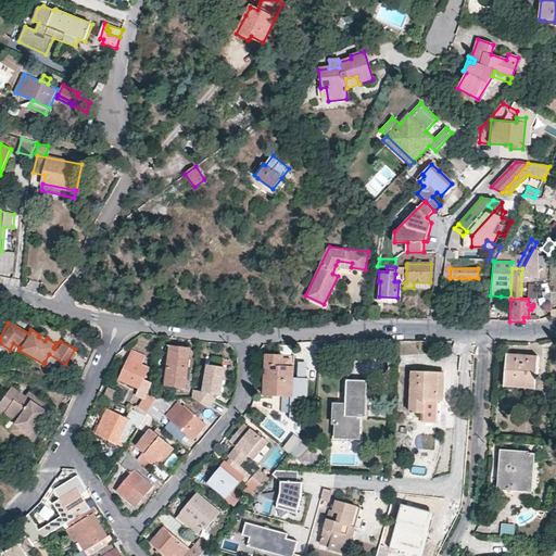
[(0,343),(0,353),(5,356),(10,350),(0,343)]
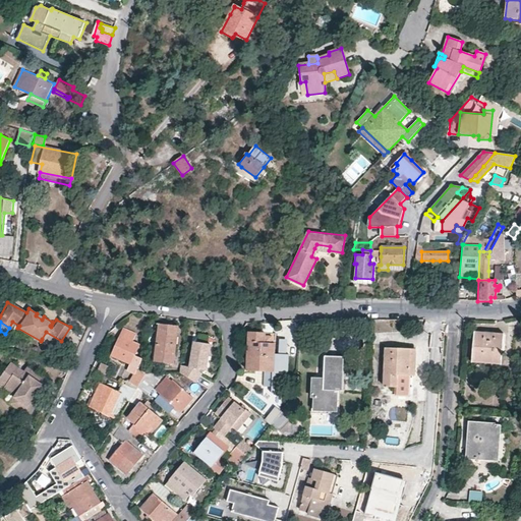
[(178,326),(160,324),(155,362),(173,364),(178,326)]
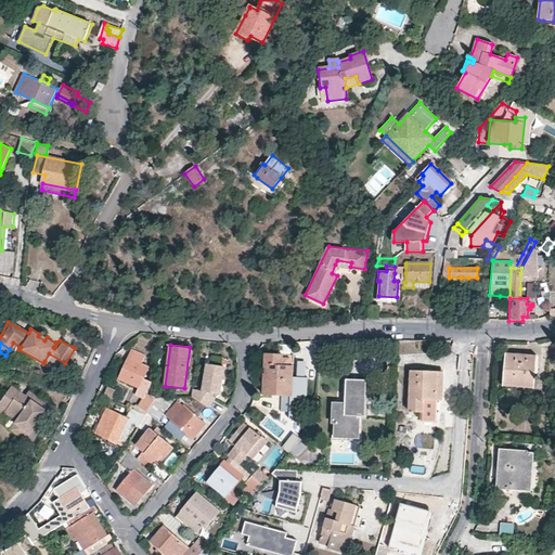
[(49,353),(44,361),(62,370),(65,363),(49,353)]
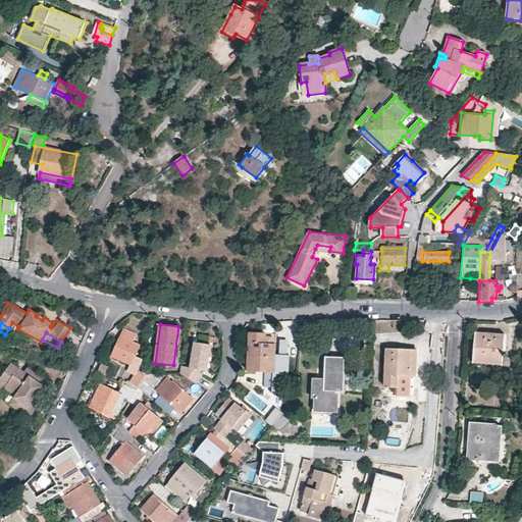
[(265,333),(250,333),(248,371),(265,372),(273,372),(275,345),(272,345),(271,337),(265,337),(265,333)]
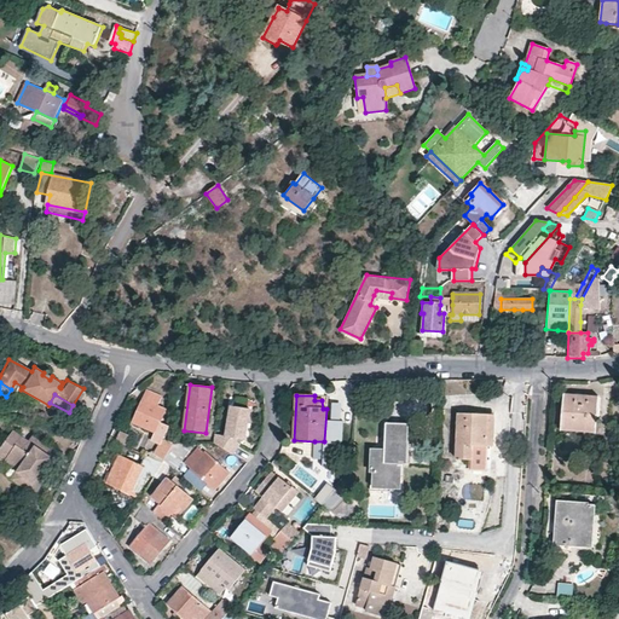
[(596,429),(599,398),(563,395),(560,429),(573,431),(574,427),(596,429)]
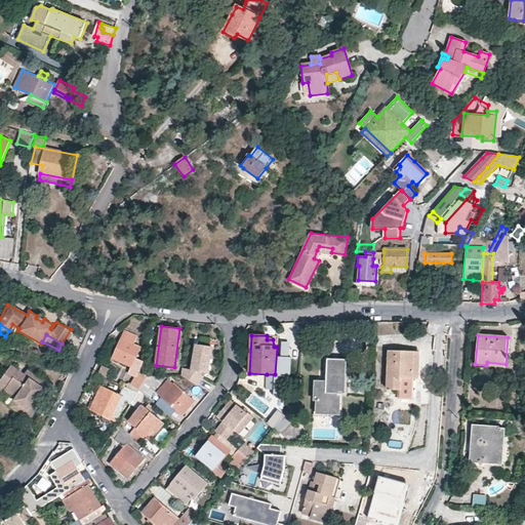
[(121,339),(113,358),(130,366),(128,372),(136,376),(132,388),(138,392),(148,376),(138,372),(144,361),(135,358),(139,348),(121,339)]
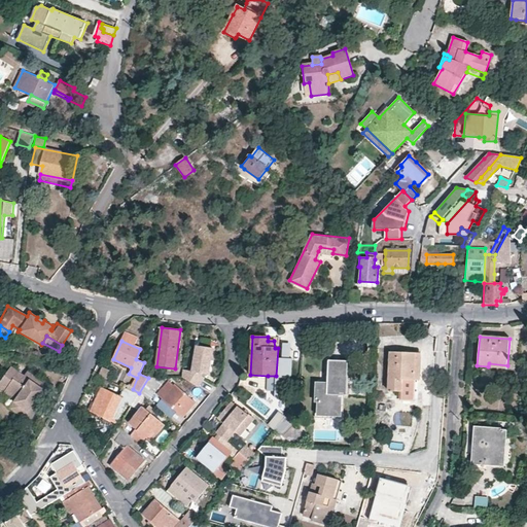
[(211,349),(196,347),(192,369),(182,369),(181,376),(197,386),(203,378),(195,372),(208,373),(211,349)]
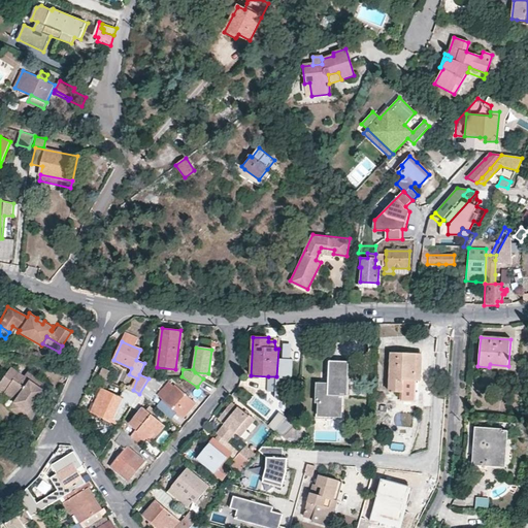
[(283,349),(278,349),(276,376),(268,376),(268,381),(281,381),(283,349)]
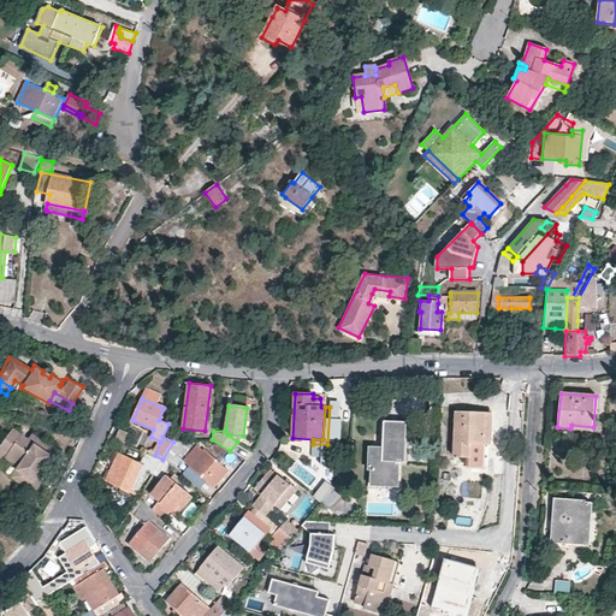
[(468,468),(484,469),(485,444),(490,444),(491,427),(491,414),(456,412),(455,457),(468,457),(468,468)]
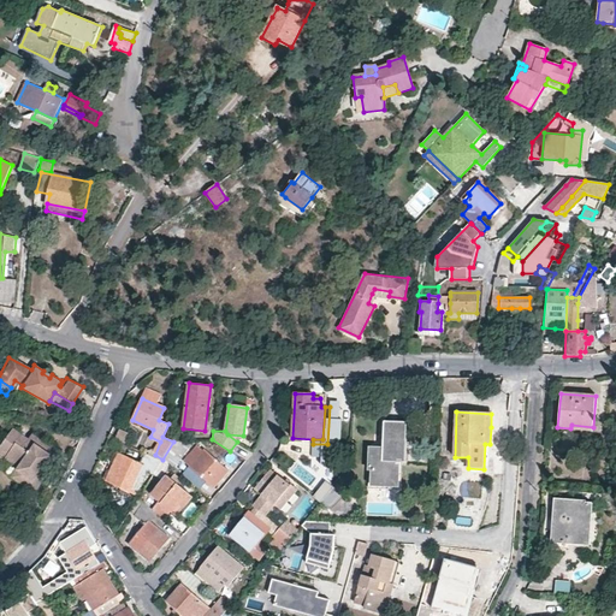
[(385,421),(383,449),(369,448),(369,469),(372,469),(371,483),(396,484),(397,462),(402,462),(403,422),(385,421)]
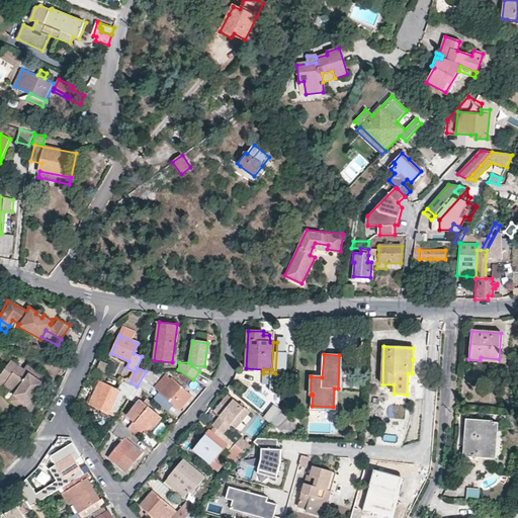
[(12,360),(0,377),(0,379),(17,392),(16,394),(29,403),(25,410),(30,413),(41,397),(34,393),(37,387),(39,389),(45,381),(24,367),(12,360)]
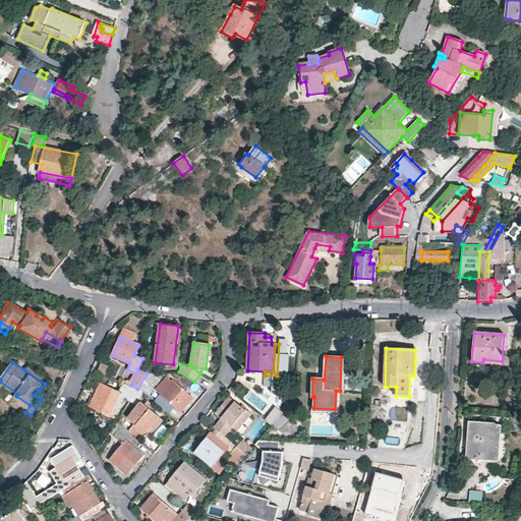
[(378,362),(369,362),(368,377),(377,377),(378,362)]
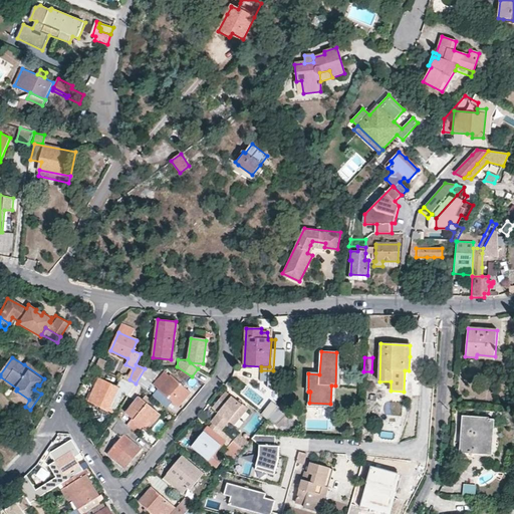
[(44,378),(48,371),(28,358),(24,364),(44,378)]
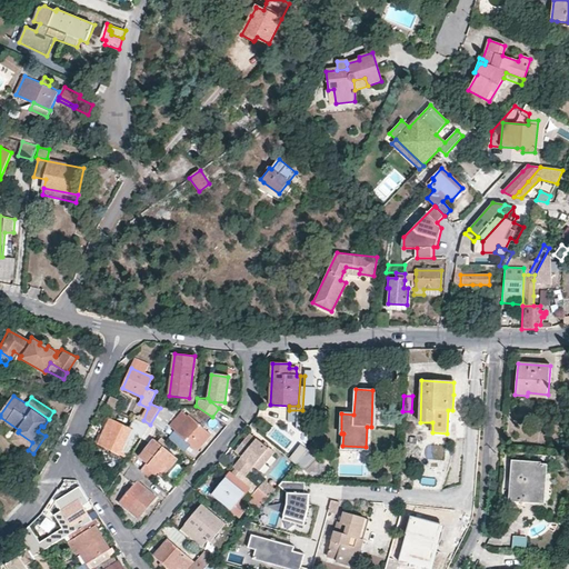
[(179,407),(160,408),(150,425),(156,429),(159,432),(179,407)]
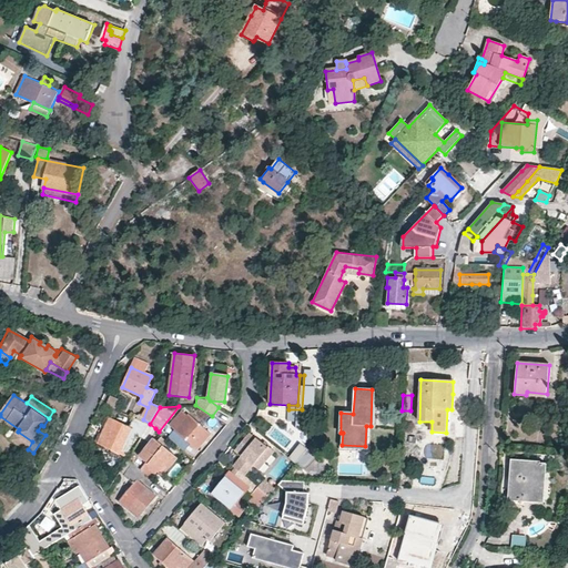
[(196,450),(211,434),(189,415),(188,416),(182,412),(170,426),(196,450)]
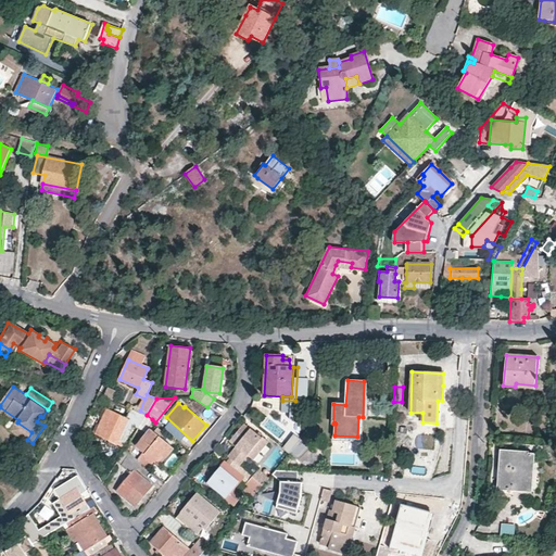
[(144,418),(147,415),(140,411),(137,408),(135,413),(144,418)]
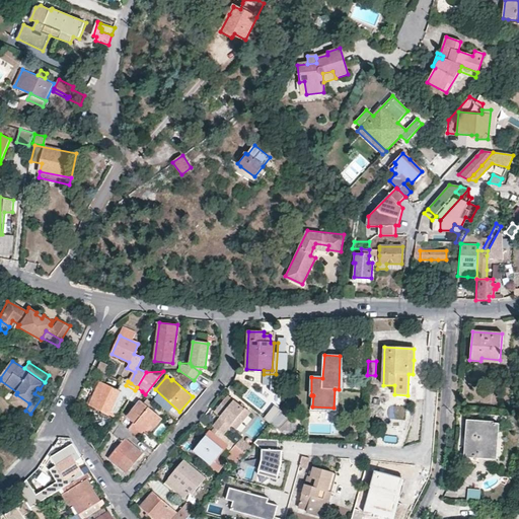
[(122,383),(118,390),(103,384),(92,408),(109,415),(112,412),(117,414),(125,397),(129,400),(135,390),(126,385),(122,383)]
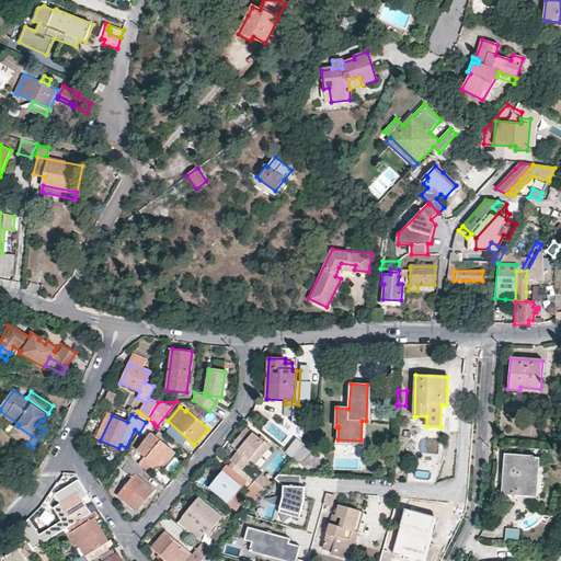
[(148,419),(146,422),(139,433),(146,436),(153,423),(148,419)]
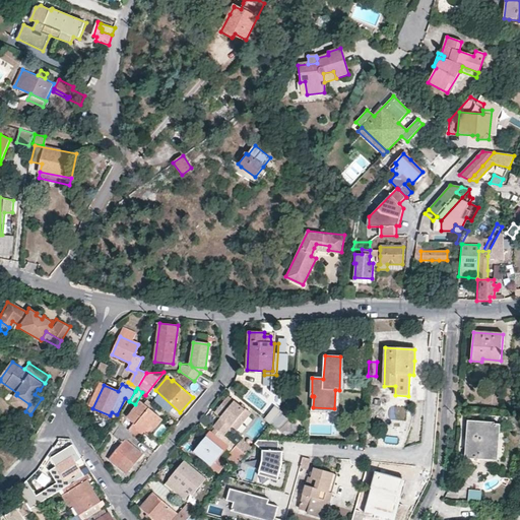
[(42,398),(45,393),(40,390),(38,389),(35,394),(42,398)]
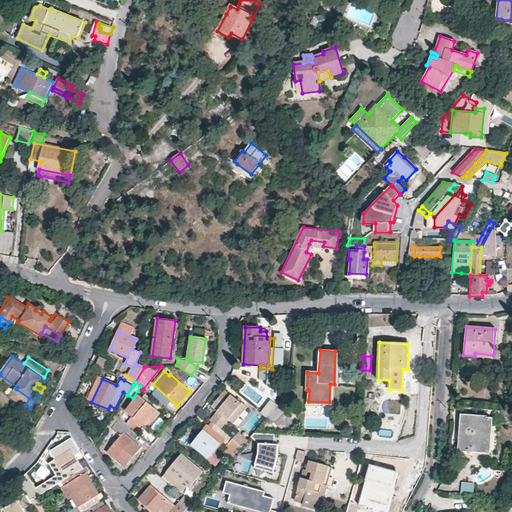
[(16,389),(12,396),(25,405),(29,398),(16,389)]
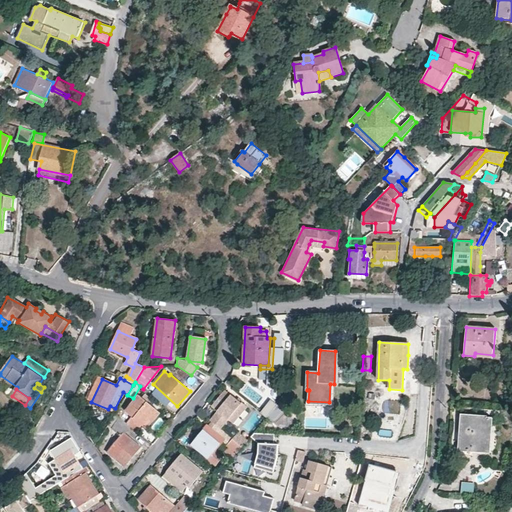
[(147,403),(150,399),(144,395),(141,398),(147,403)]
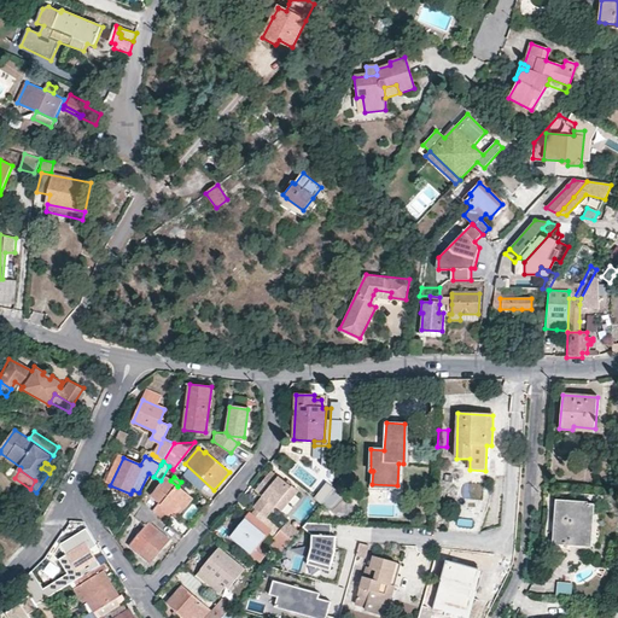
[(279,477),(254,507),(267,518),(278,505),(284,509),(297,493),(279,477)]
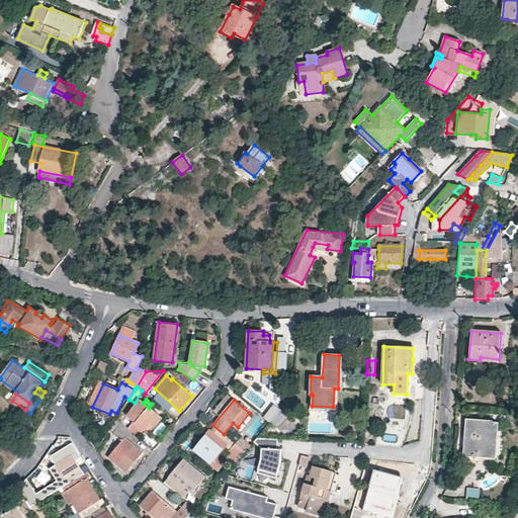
[(145,431),(158,415),(149,408),(143,403),(140,401),(126,417),(134,422),(127,428),(133,433),(138,437),(144,430),(145,431)]
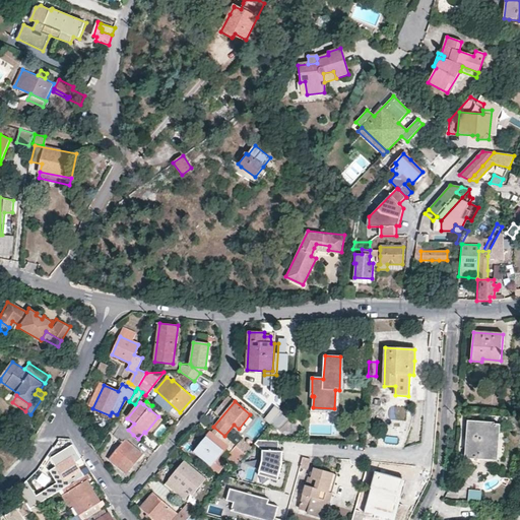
[(290,418),(282,410),(271,424),(279,431),(290,418)]
